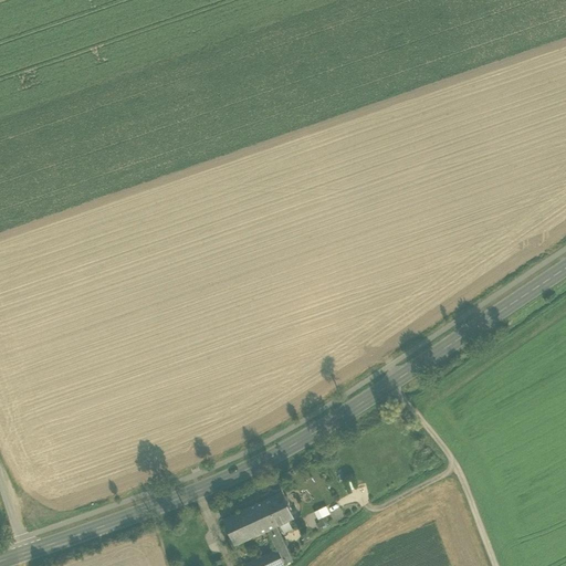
[(282,492),(264,501),(276,526),(294,519),(282,492)]
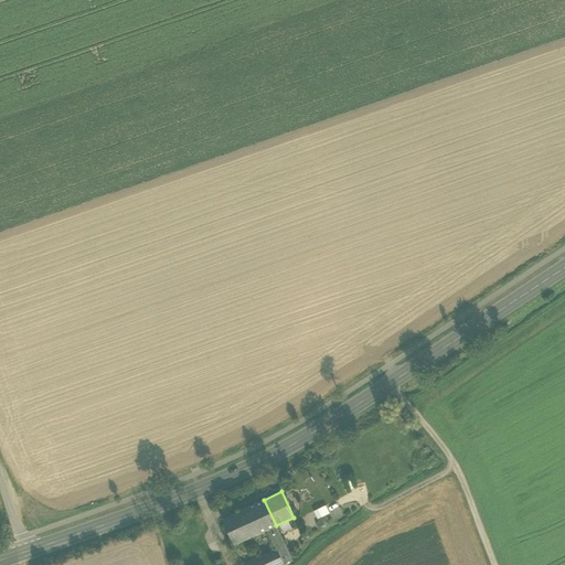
[(264,500),(246,508),(258,533),(267,530),(276,525),(264,500)]
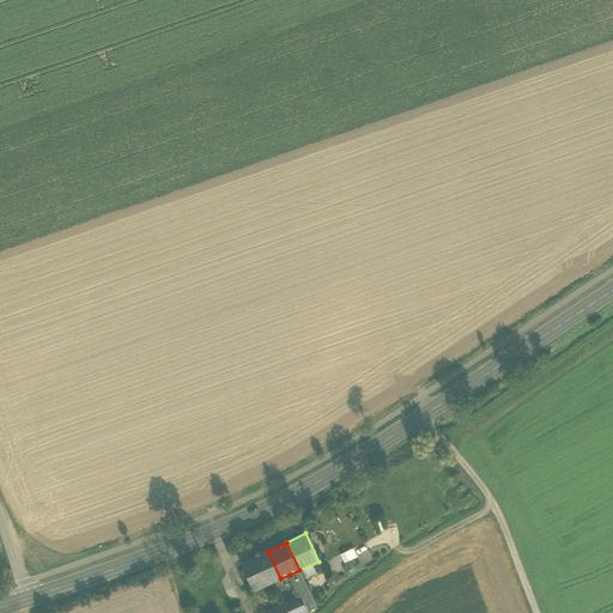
[(341,553),(345,562),(357,556),(353,548),(341,553)]
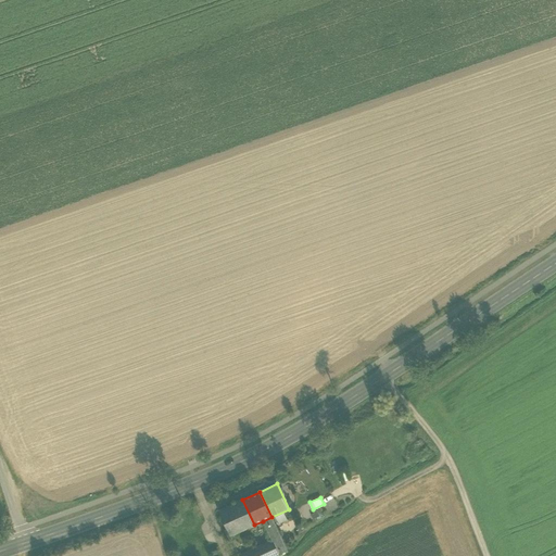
[(242,500),(218,510),(230,535),(254,525),(242,500)]
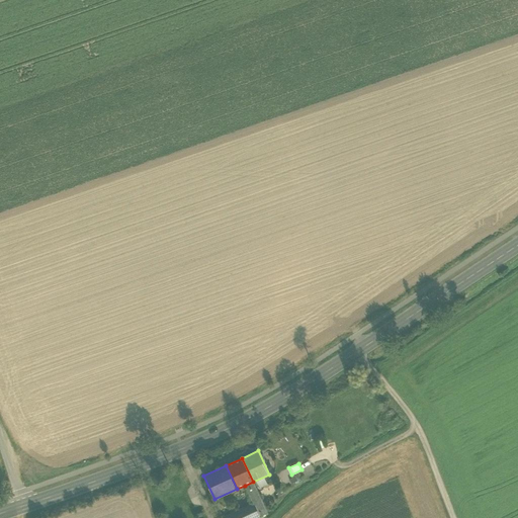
[(253,482),(245,486),(253,504),(254,504),(260,517),(267,513),(253,482)]
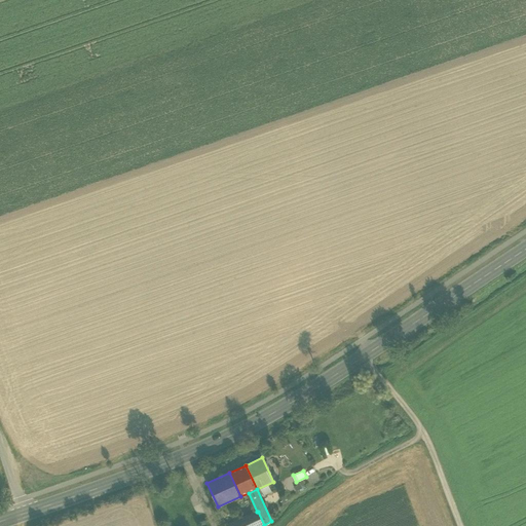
[(257,512),(226,525),(260,525),(264,525),(258,512),(257,512)]
